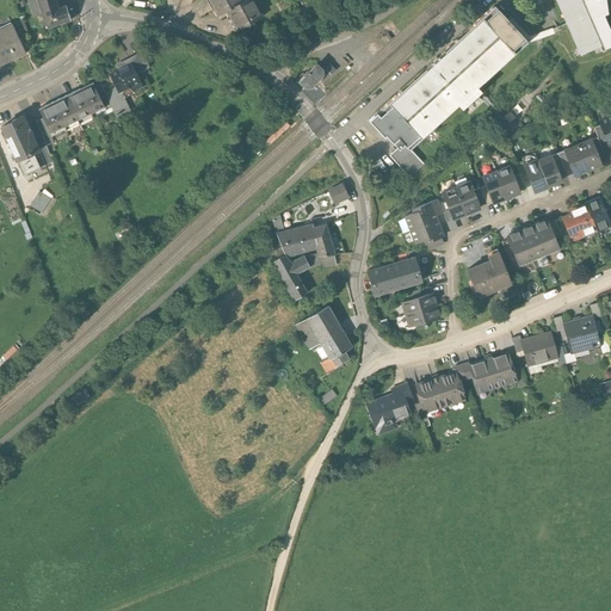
[(62,8),(59,0),(26,0),(34,19),(44,16),(49,31),(75,24),(69,6),(62,8)]
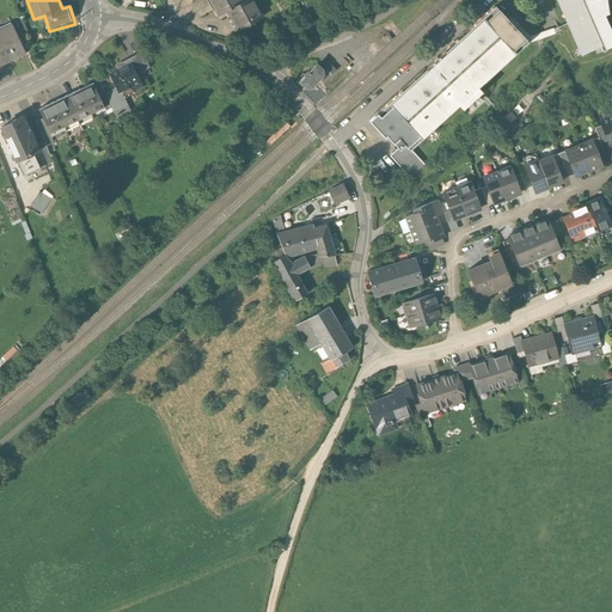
[(204,0),(215,19),(222,14),(238,1),(237,0),(204,0)]
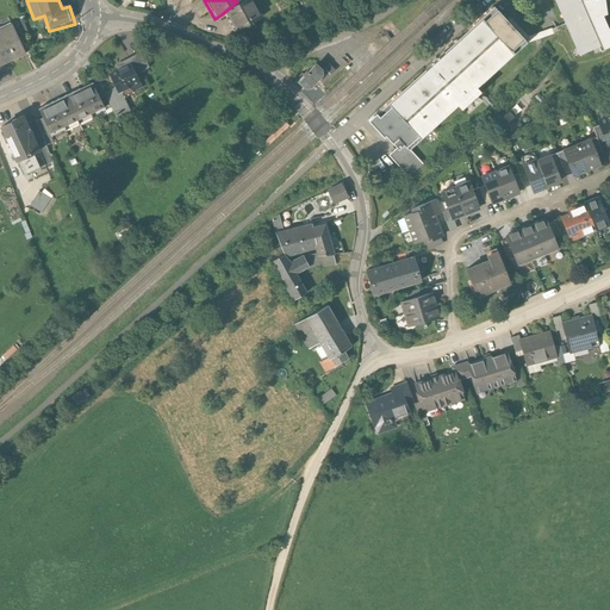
[(249,0),(240,0),(237,1),(222,14),(231,33),(260,19),(249,0)]
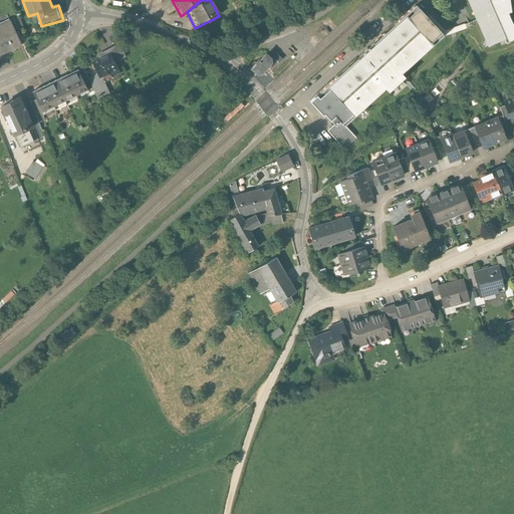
[(465,0),(486,47),(503,40),(505,44),(513,40),(513,30),(507,15),(513,12),(507,0),(501,0),(500,1),(499,0),(465,0)]
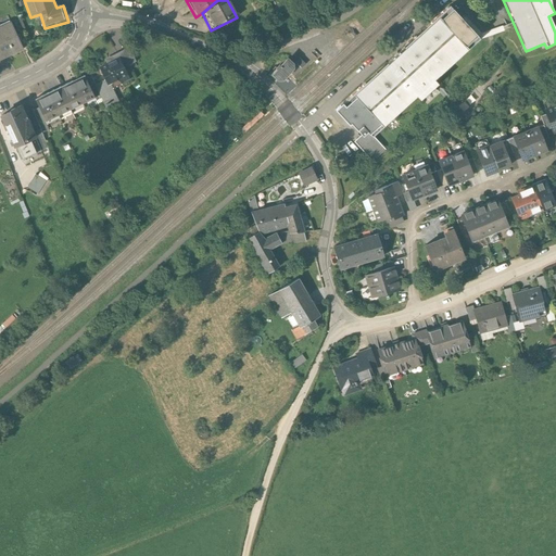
[(355,92),(341,104),(371,138),(479,40),(449,8),(355,92)]
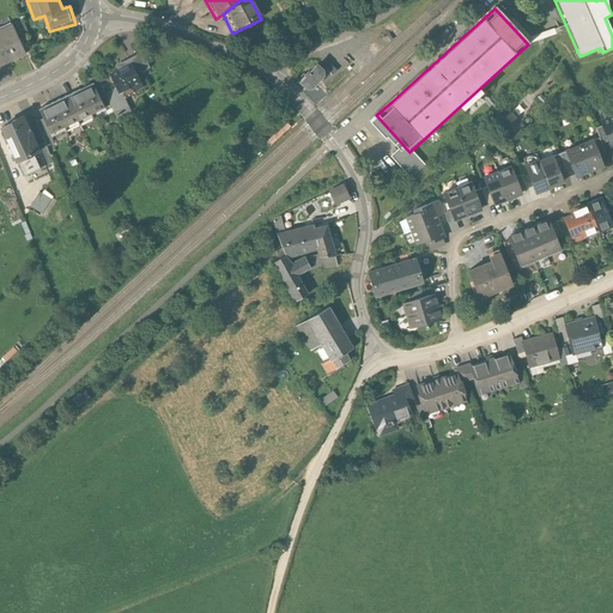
[(0,67),(29,55),(16,24),(0,30),(0,67)]
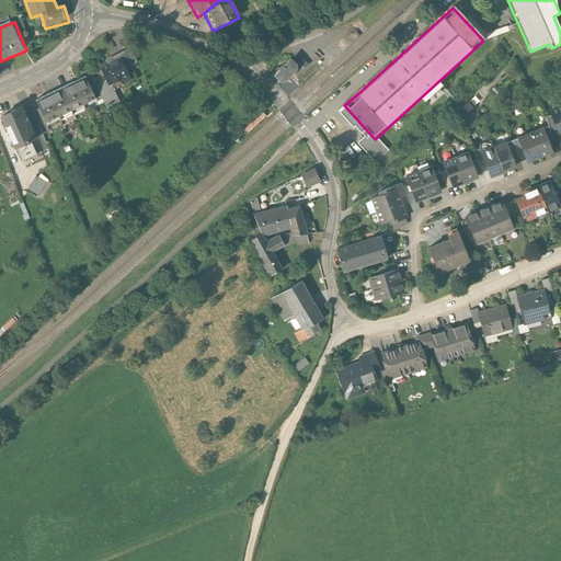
[(119,56),(99,67),(113,92),(134,80),(119,56)]
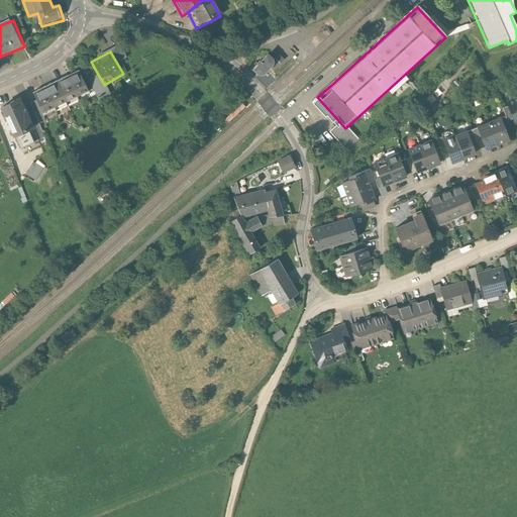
[(273,63),(265,55),(249,71),(259,79),(273,63)]
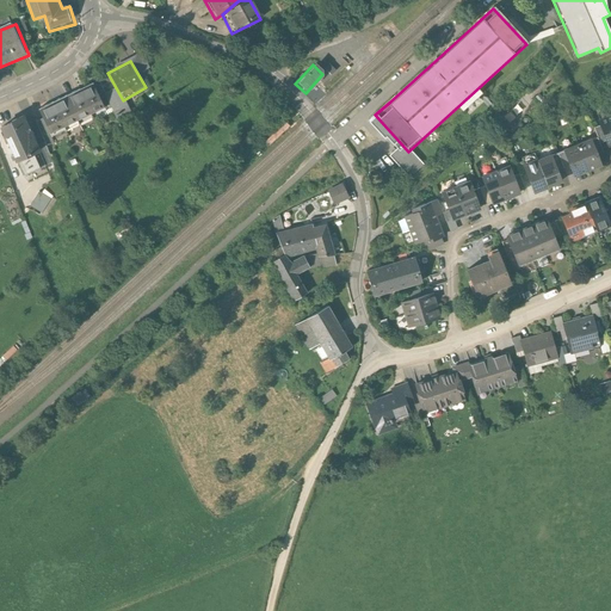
[(93,85),(80,92),(92,117),(105,110),(93,85)]
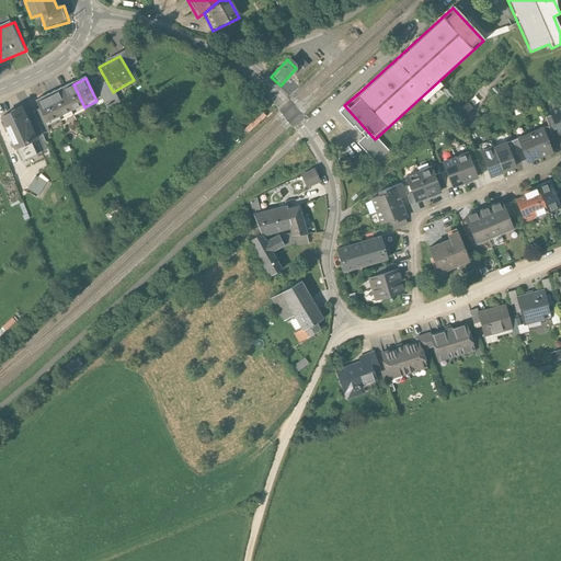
[(73,84),(60,90),(71,113),(84,107),(73,84)]
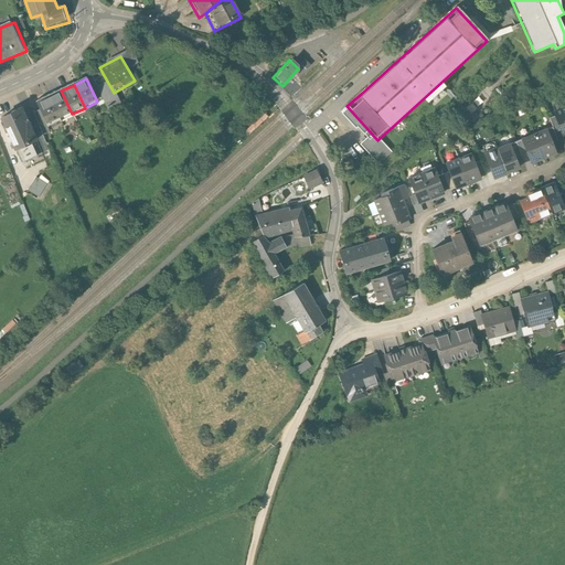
[(61,91),(49,97),(60,120),(72,114),(61,91)]
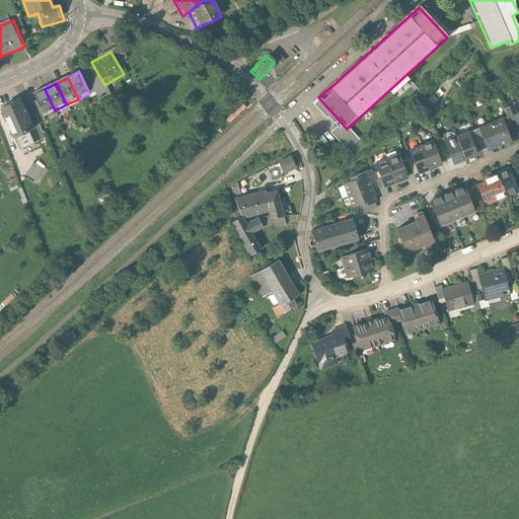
[(44,116),(55,110),(45,89),(32,94),(44,116)]
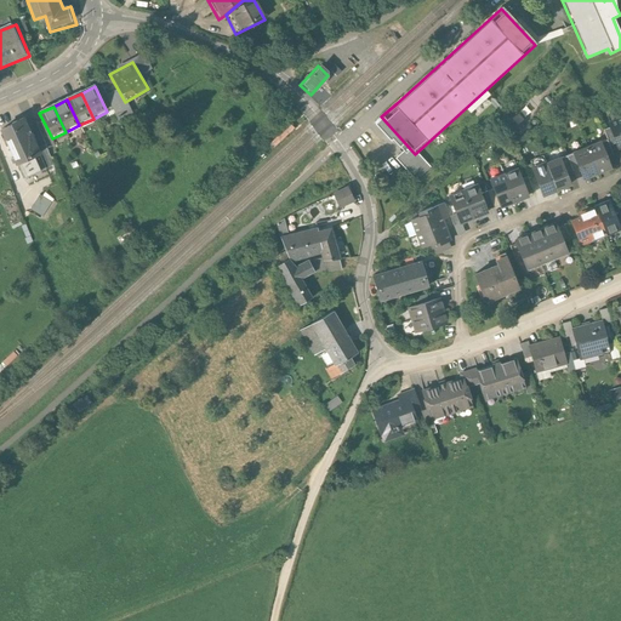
[(26,119),(1,130),(20,170),(32,164),(24,147),(35,142),(26,119)]
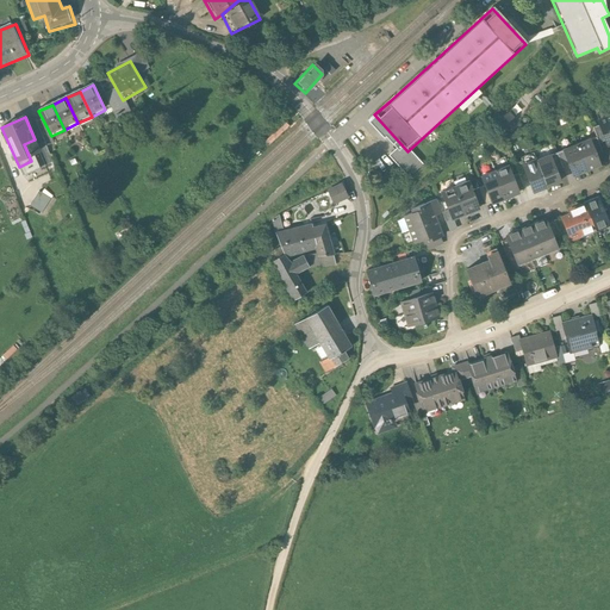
[(591,138),(578,143),(590,172),(602,167),(591,138)]
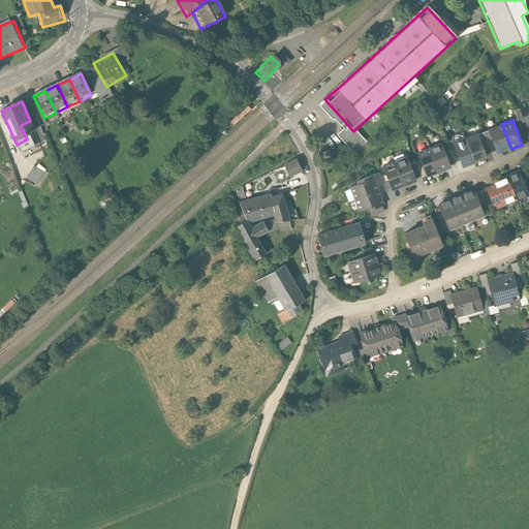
[(500,154),(511,149),(501,124),(490,129),(500,154)]
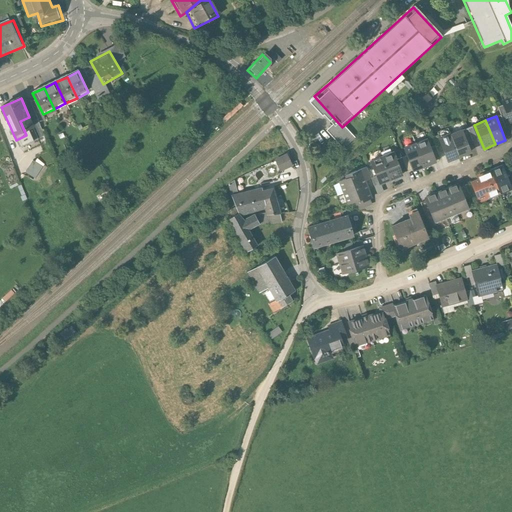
[(462,128),(450,133),(461,158),(473,153),(462,128)]
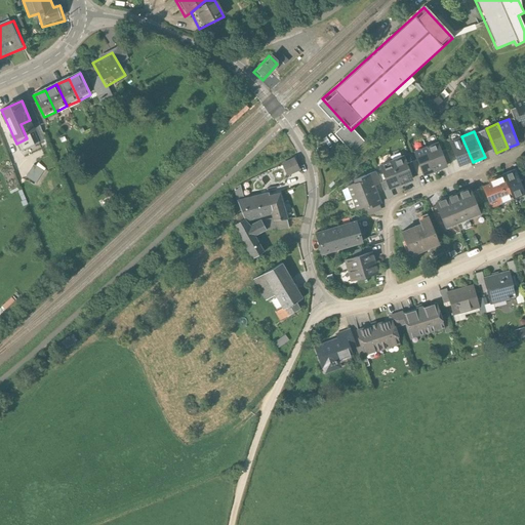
[(460,167),(473,162),(461,136),(449,142),(460,167)]
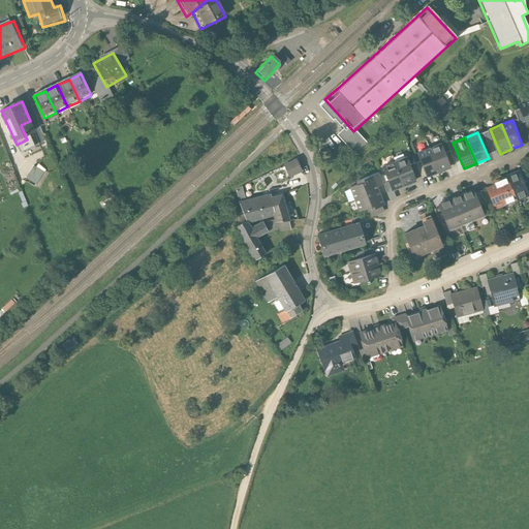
[(443,143),(431,148),(439,172),(453,166),(443,143)]
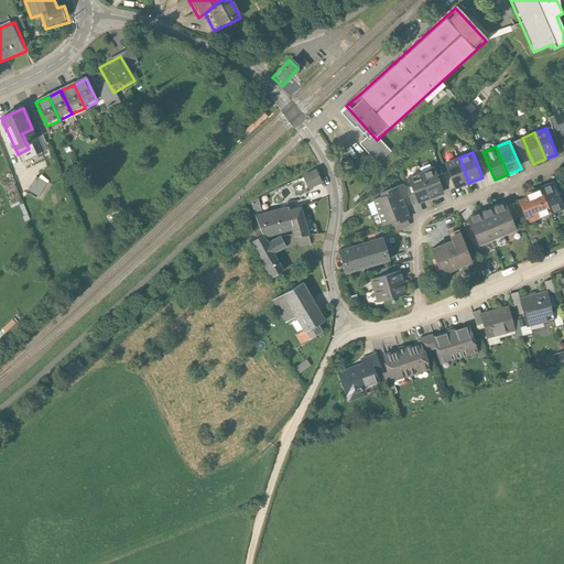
[(455,187),(468,183),(459,158),(445,163),(455,187)]
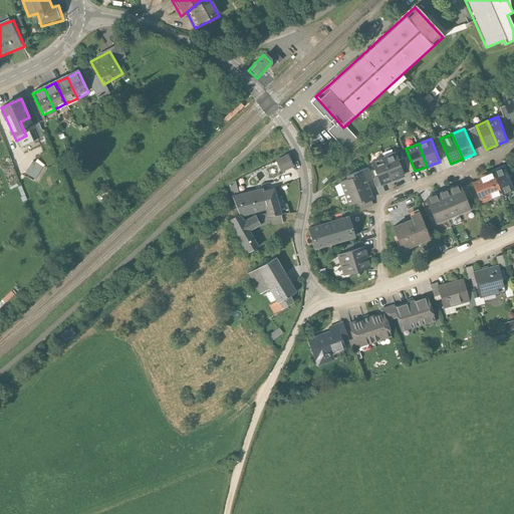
[(396,152),(384,156),(393,179),(405,176),(396,152)]
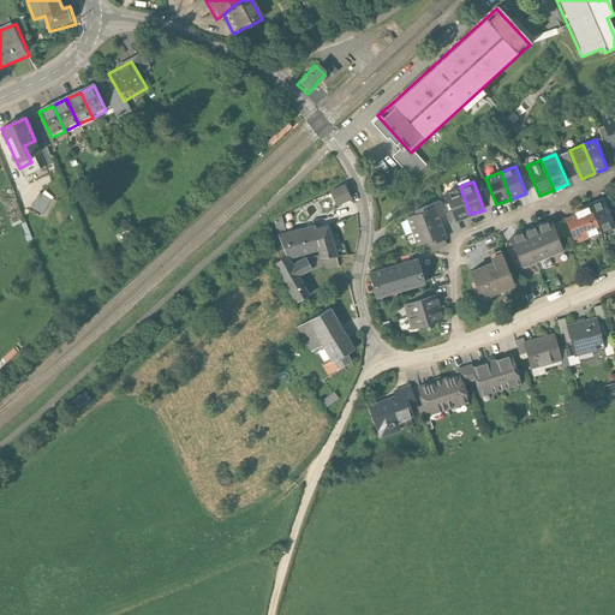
[(351,197),(346,185),(329,192),(334,204),(351,197)]
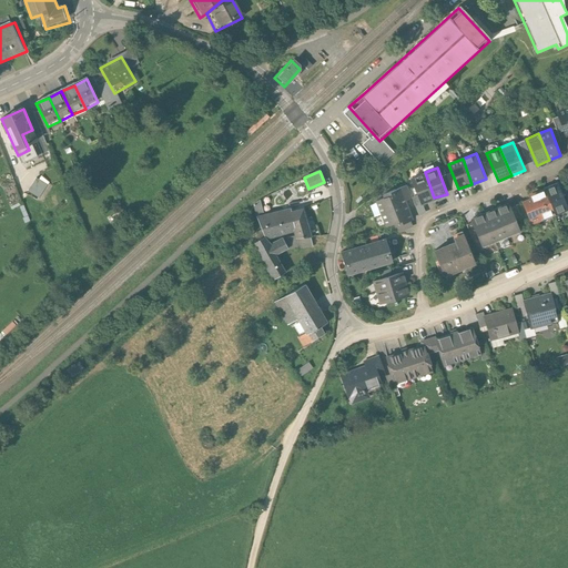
[(422,202),(434,198),(425,172),(413,176),(422,202)]
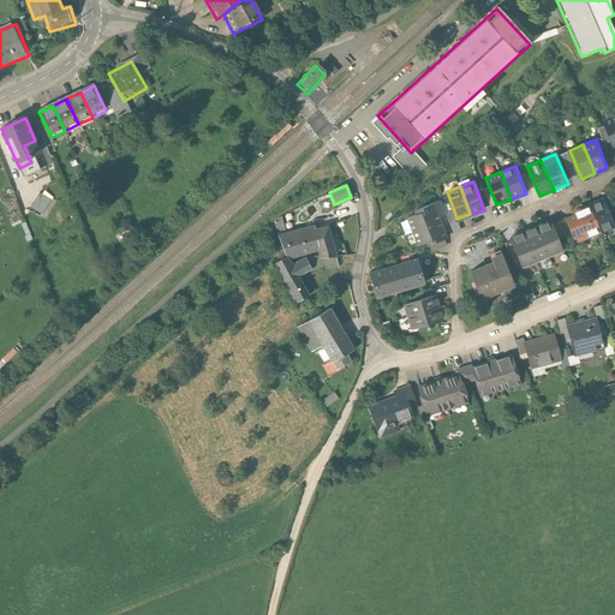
[(41,189),(31,207),(45,215),(54,197),(41,189)]
